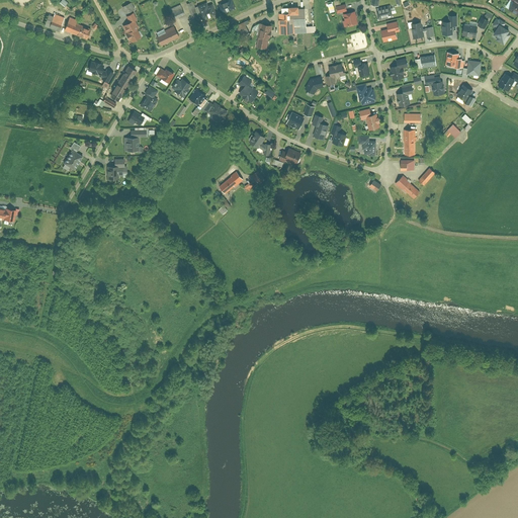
[(189,0),(188,0),(185,2),(191,17),(196,16),(189,0)]
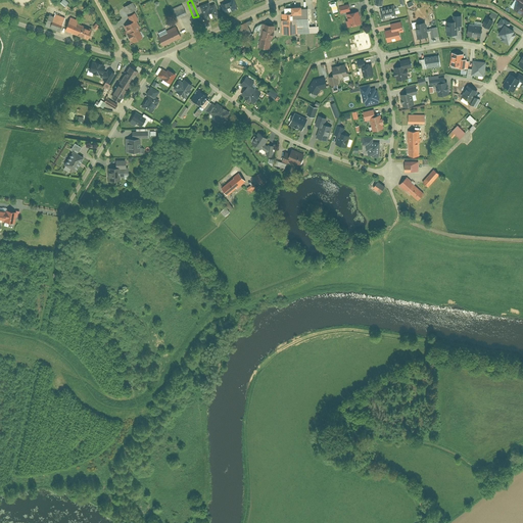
[(209,0),(199,4),(205,21),(220,15),(214,0),(209,0)]
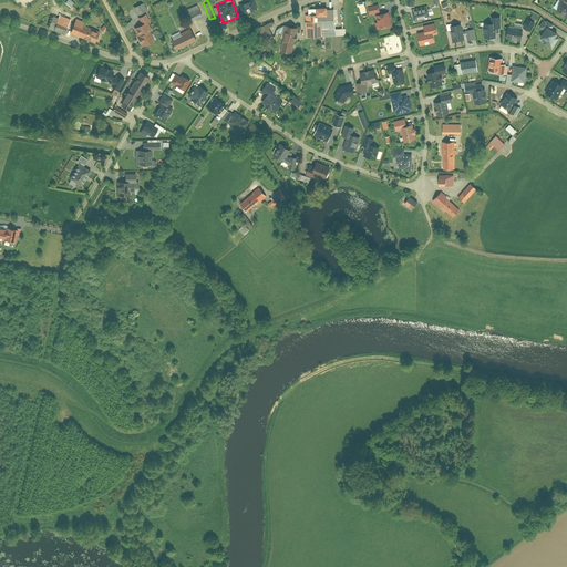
[(239,6),(244,17),(258,10),(255,0),(239,6)]
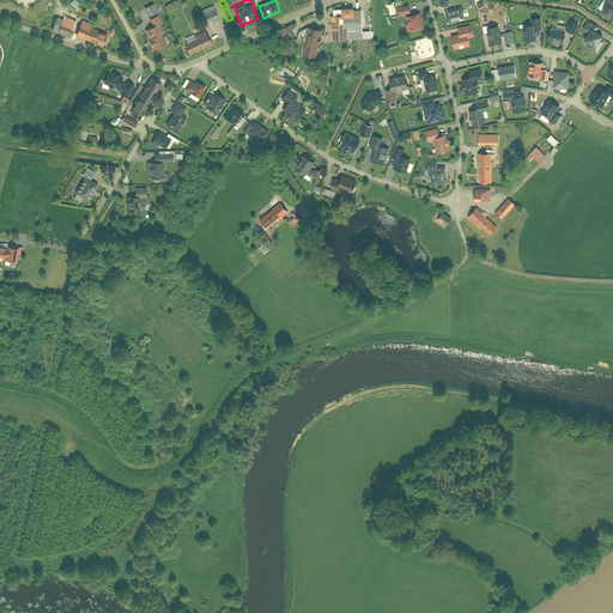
[(600,12),(612,18),(612,4),(612,0),(601,0),(606,2),(600,12)]
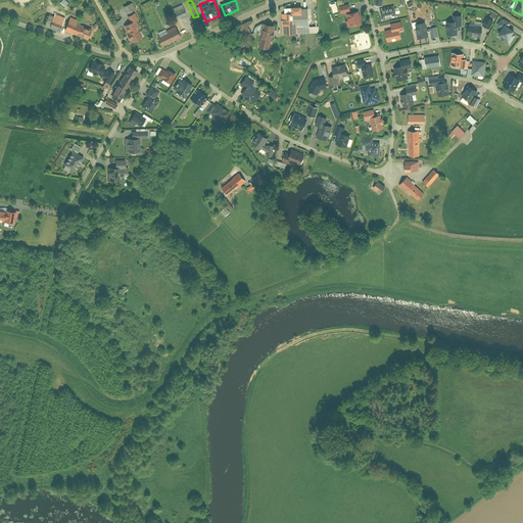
[(125,6),(128,13),(137,9),(133,2),(125,6)]
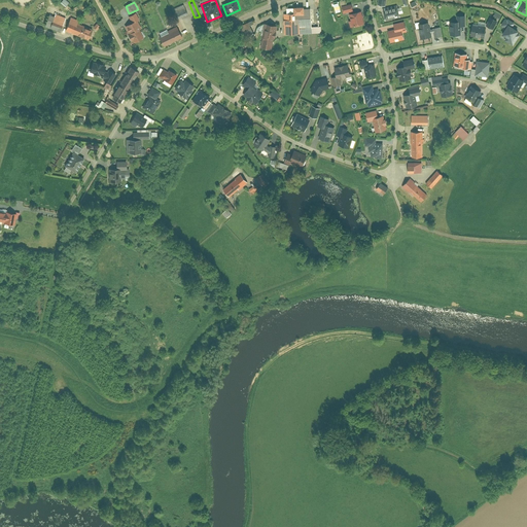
[(182,3),(171,8),(175,16),(186,12),(182,3)]
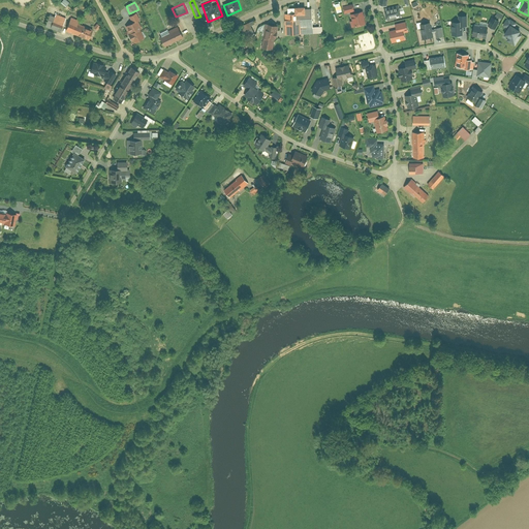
[(284,12),(284,33),(301,33),(301,28),(311,28),(311,7),(304,7),(304,4),(294,4),(294,12),(284,12)]
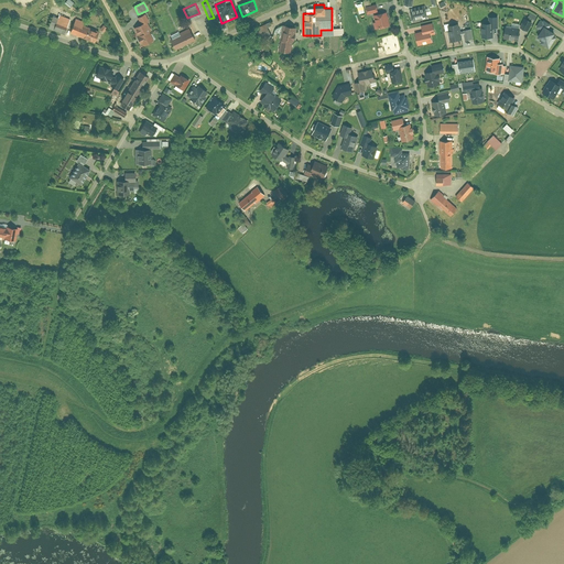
[(425,4),(410,9),(414,22),(430,19),(425,4)]
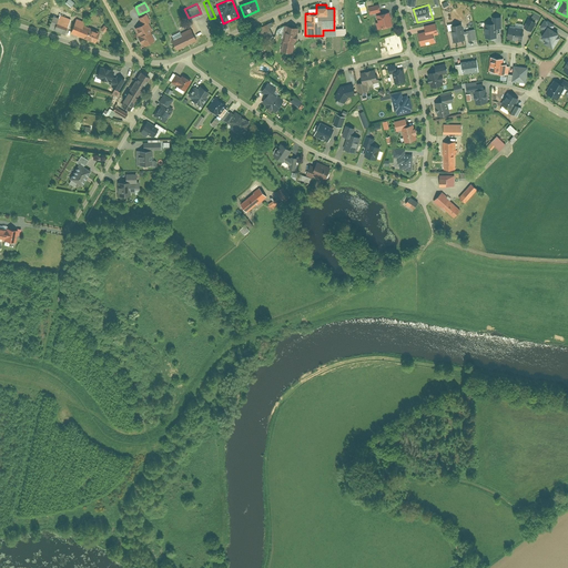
[(377,16),(381,30),(394,27),(391,12),(377,16)]
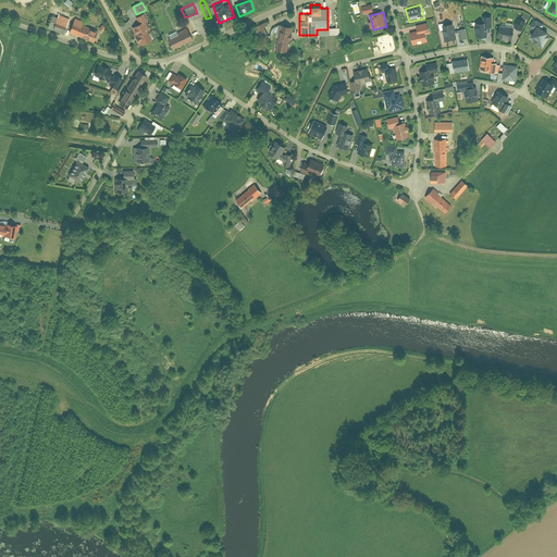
[(155,39),(146,22),(148,21),(145,13),(137,16),(140,23),(132,26),(141,45),(155,39)]
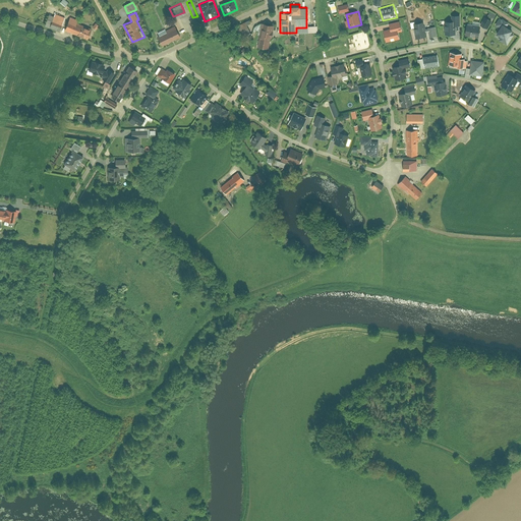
[(64,16),(53,13),(49,26),(59,30),(64,16)]
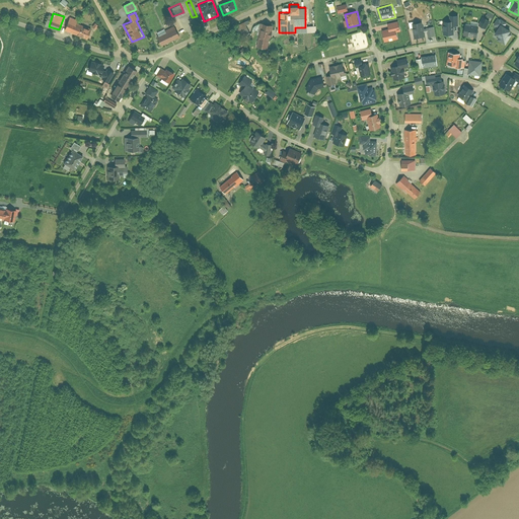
[(78,18),(68,15),(64,27),(87,35),(90,27),(76,23),(78,18)]
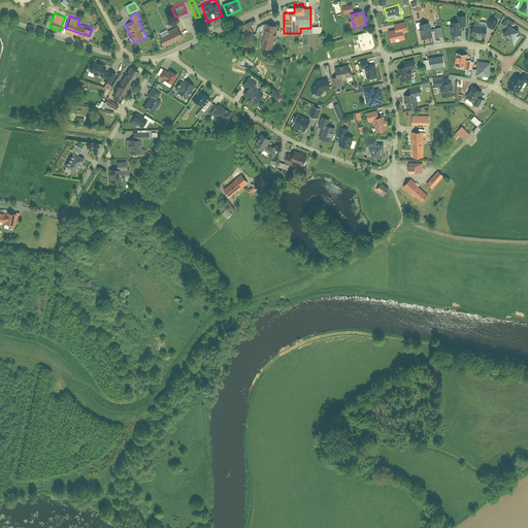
[(513,27),(516,23),(507,17),(502,25),(507,28),(503,34),(508,37),(506,40),(510,43),(515,37),(517,39),(520,35),(517,33),(519,32),(513,27)]
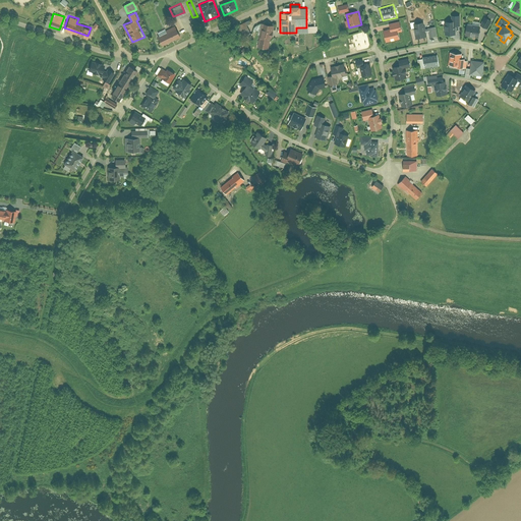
[(455,34),(455,21),(445,20),(445,34),(455,34)]
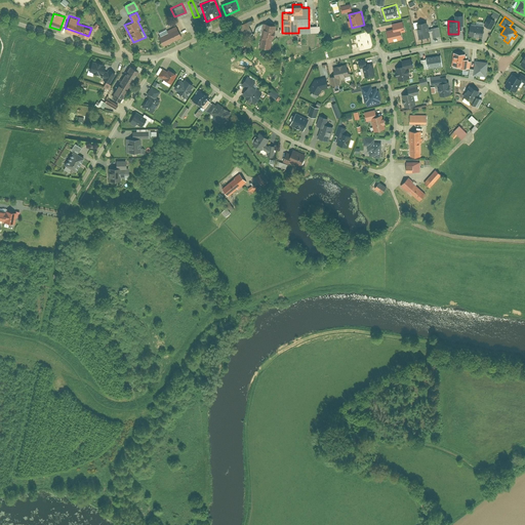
[(428,22),(415,24),(418,39),(422,38),(431,36),(428,22)]
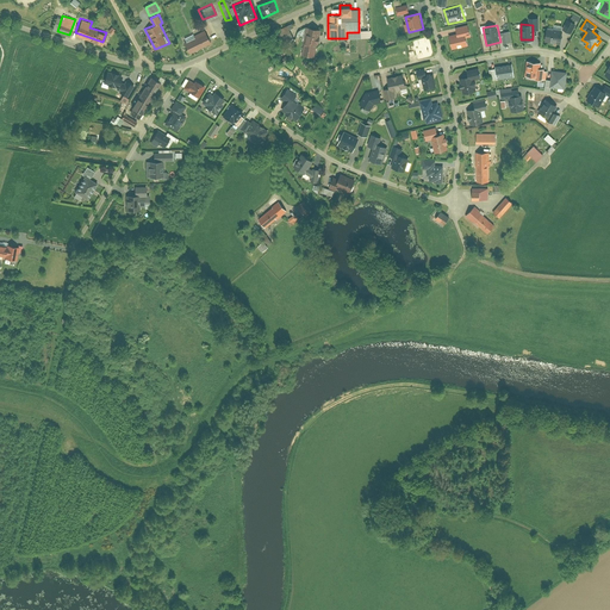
[(323,31),(305,26),(302,38),(305,39),(302,53),(312,55),(316,42),(319,43),(323,31)]
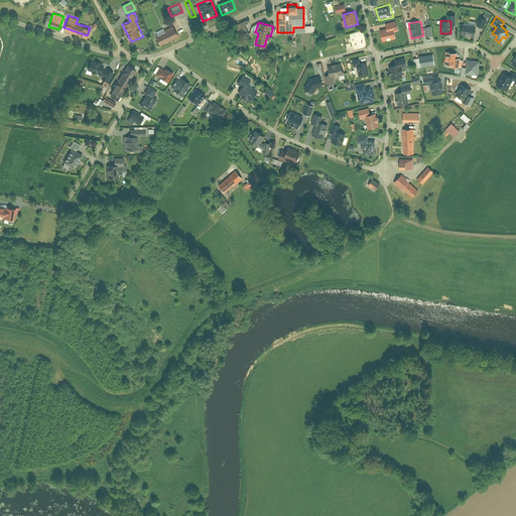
[(395,23),(379,27),(382,39),(398,35),(395,23)]
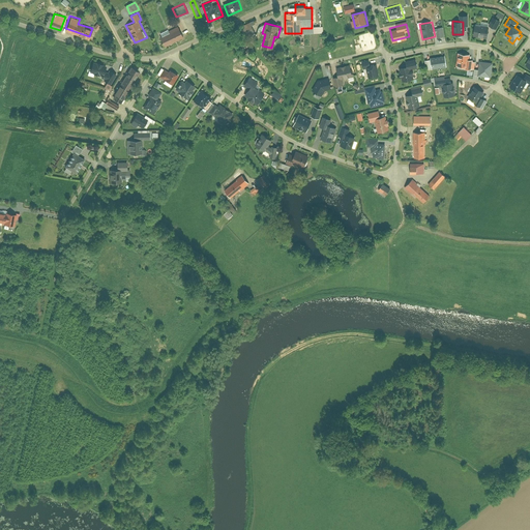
[(249,25),(244,29),(249,36),(255,32),(249,25)]
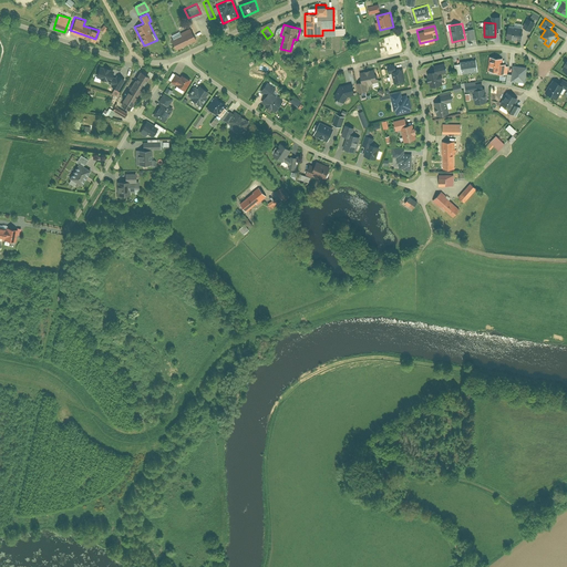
[(519,40),(522,28),(508,27),(507,39),(519,40)]
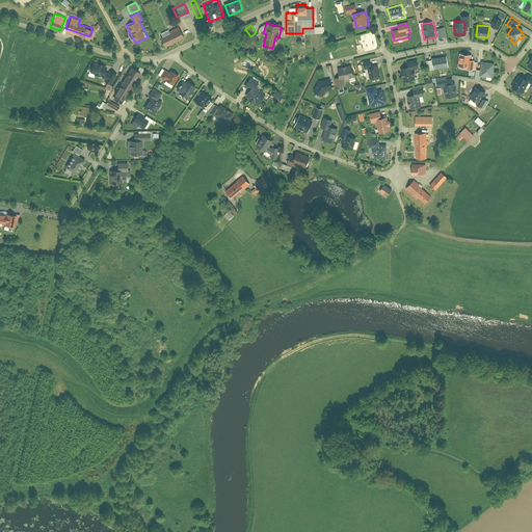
[(178,29),(160,36),(163,43),(180,35),(178,29)]
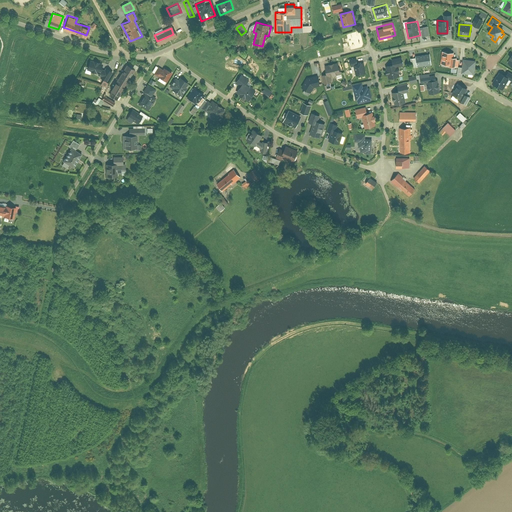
[(236,50),(239,54),(244,51),(242,46),(236,50)]
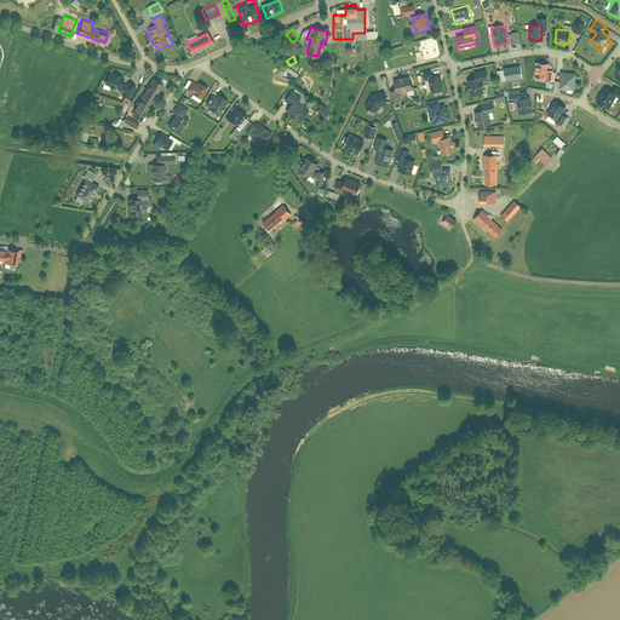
[(551,64),(535,62),(534,76),(550,78),(551,64)]
